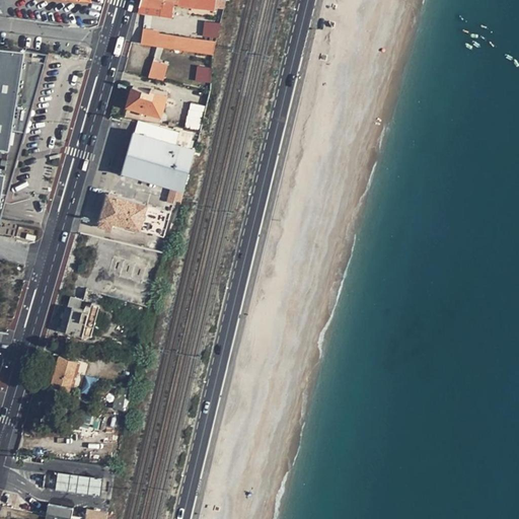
[(140,0),(140,5),(160,7),(159,14),(173,17),(175,1),(178,1),(177,5),(186,6),(187,3),(215,6),(214,0),(140,0)]
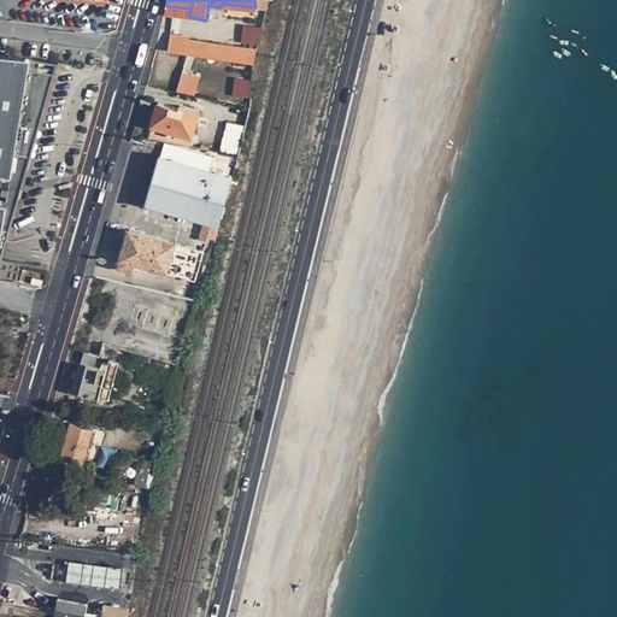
[(191,9),(166,6),(164,13),(189,17),(191,9)]
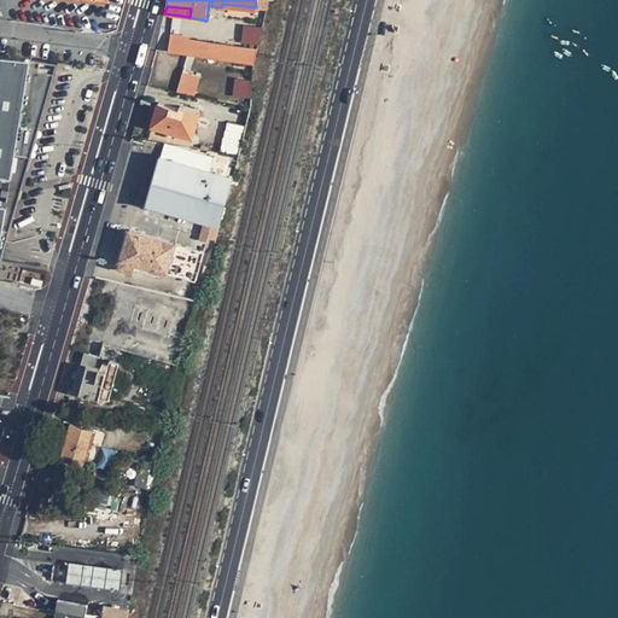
[(243,24),(240,44),(260,46),(262,28),(243,24)]
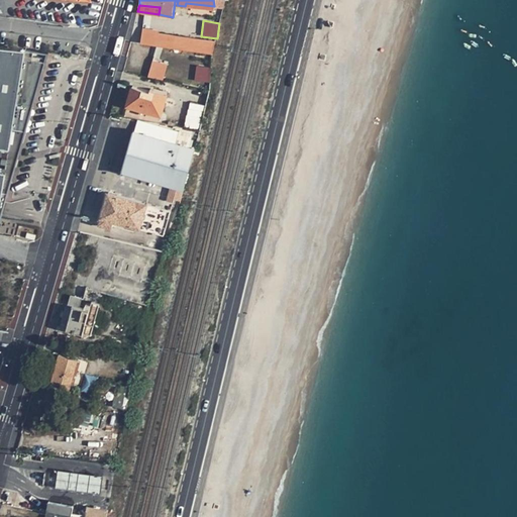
[(159,27),(142,26),(140,42),(212,52),(215,38),(159,30),(159,27)]
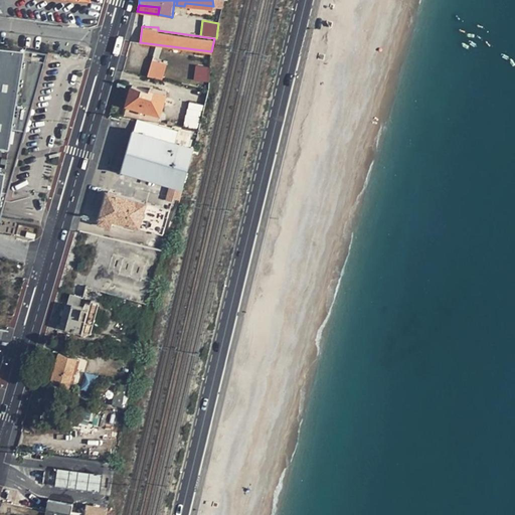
[(0,226),(3,227),(29,49),(0,44),(0,226)]
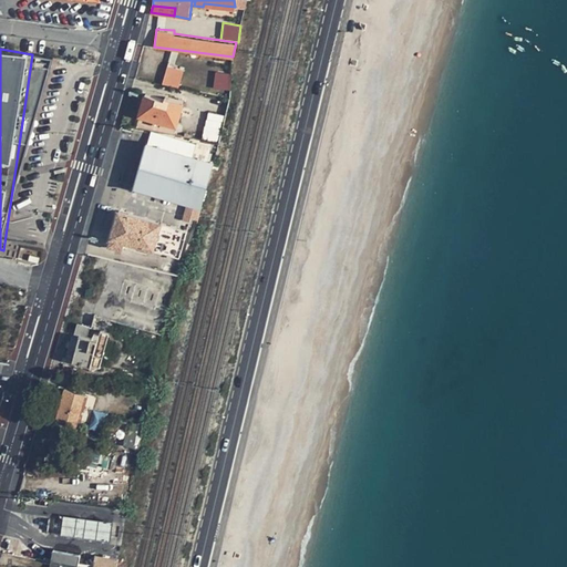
[(167,62),(162,82),(178,85),(184,68),(167,62)]
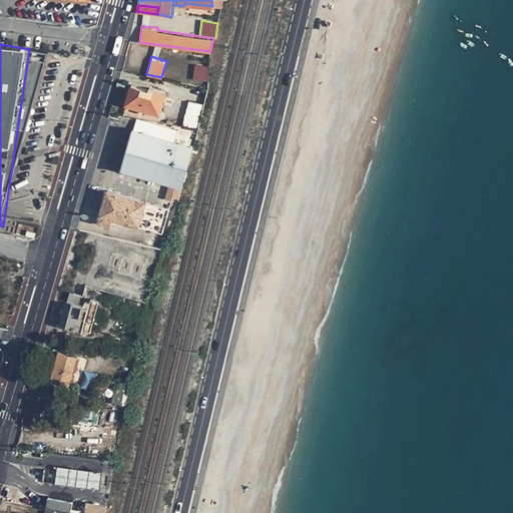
[(192,80),(208,81),(208,66),(193,65),(192,80)]
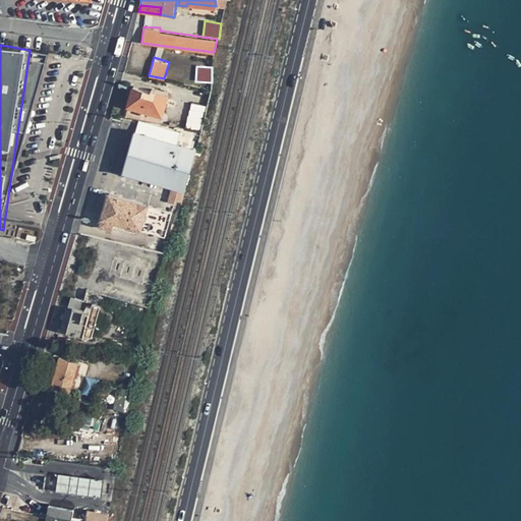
[(169,89),(152,82),(151,84),(132,81),(129,100),(127,105),(124,117),(159,123),(162,115),(165,106),(169,89)]
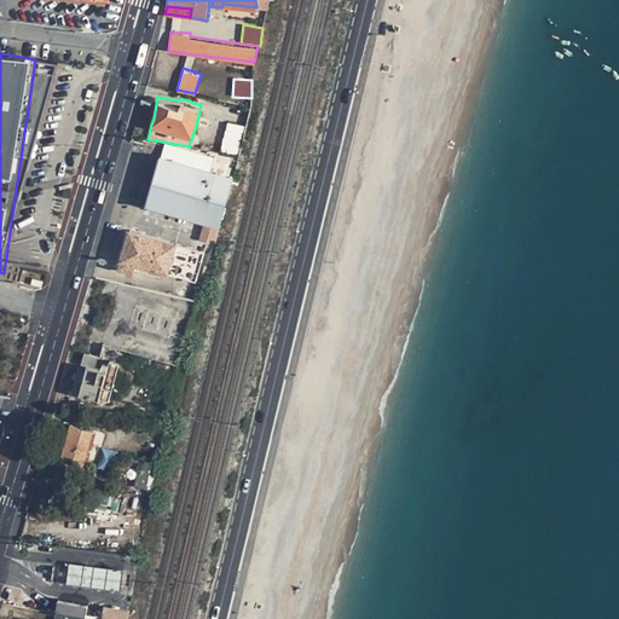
[(247,125),(226,120),(220,150),(241,154),(247,125)]
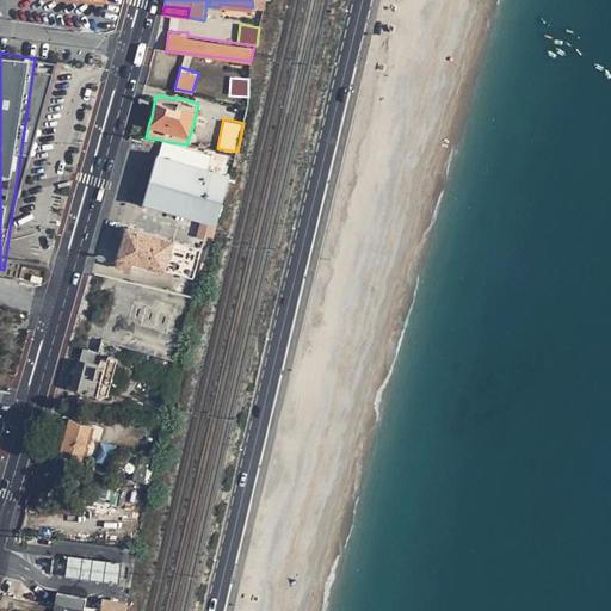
[(230,168),(162,149),(144,203),(201,218),(217,222),(230,168)]
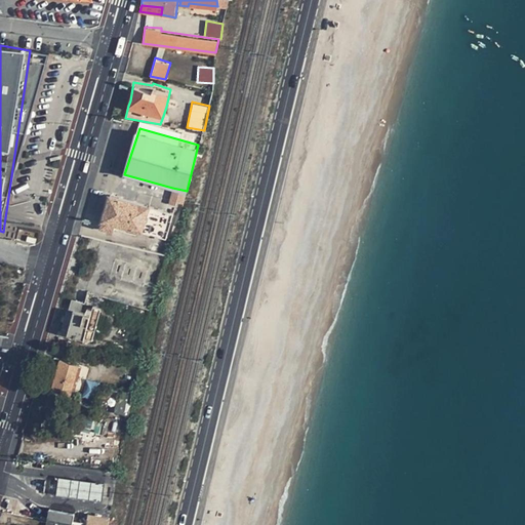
[(187,191),(172,188),(169,199),(183,202),(187,191)]
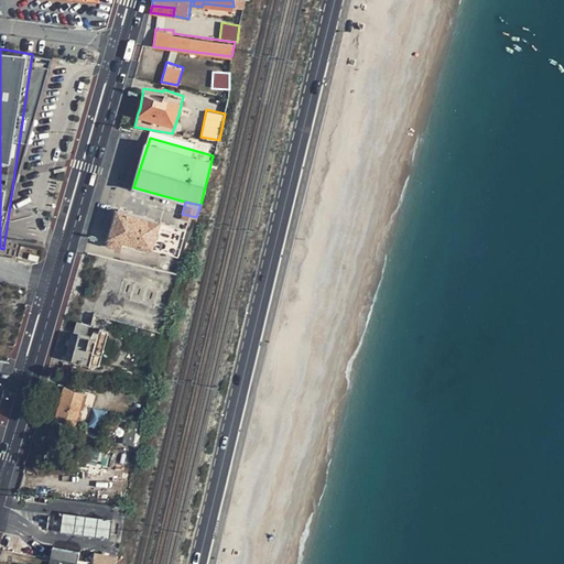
[(161,220),(118,208),(107,243),(122,248),(123,240),(153,248),(161,220)]
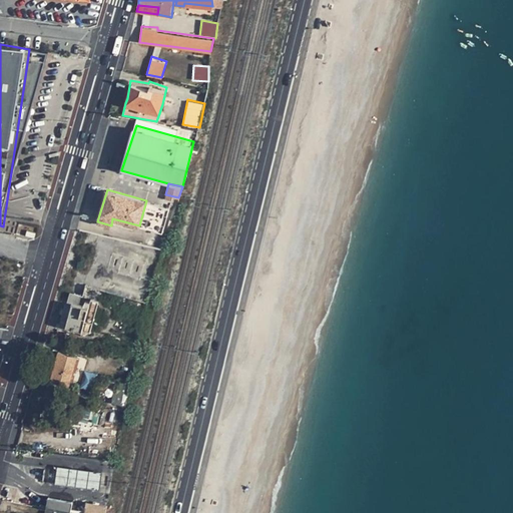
[(169,206),(146,200),(139,225),(162,232),(169,206)]
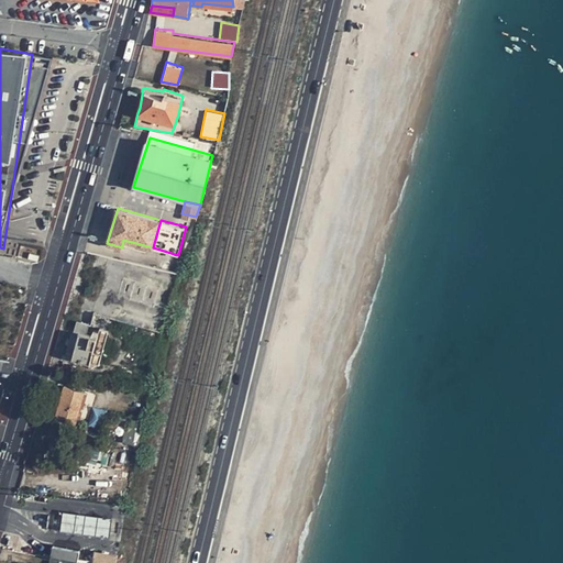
[(81,332),(73,331),(64,361),(77,365),(83,364),(89,366),(90,362),(98,364),(108,331),(99,329),(98,331),(90,329),(88,335),(85,334),(89,323),(85,322),(81,332)]
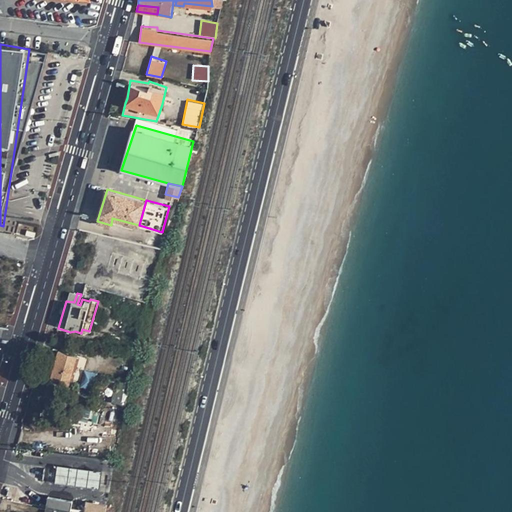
[(76,355),(58,350),(50,379),(69,384),(76,355)]
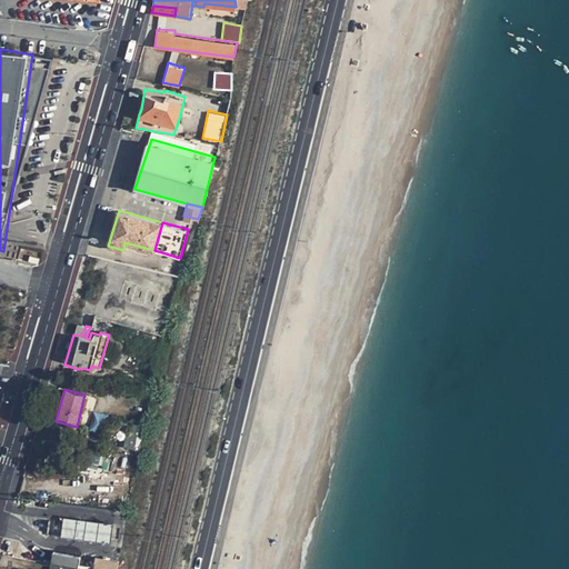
[(92,413),(90,432),(103,433),(106,415),(92,413)]
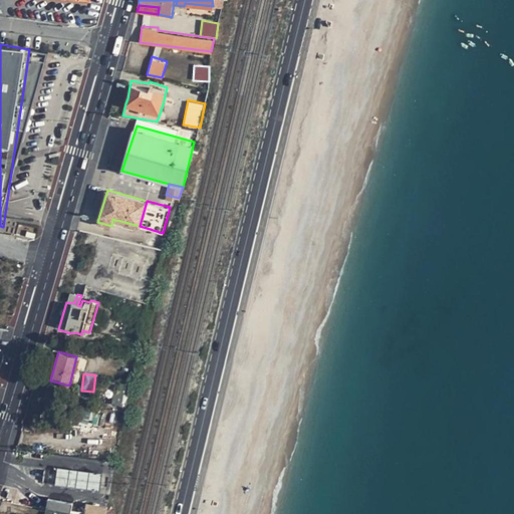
[(59,468),(58,483),(100,489),(102,474),(59,468)]
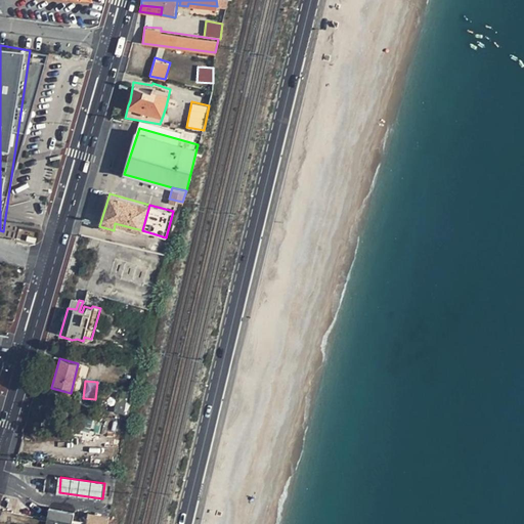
[(44,521),(59,523),(70,523),(71,522),(72,516),(46,511),(44,521)]
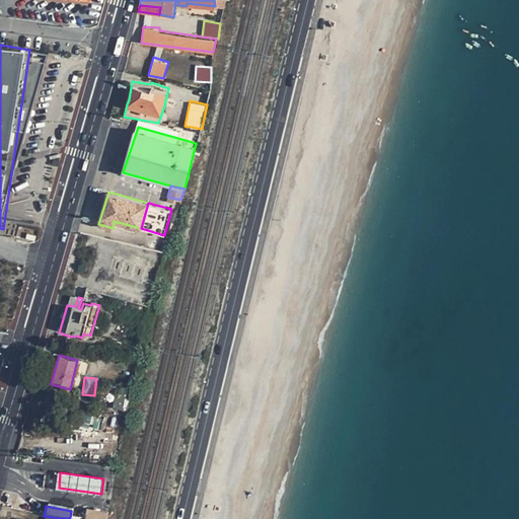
[(89,511),(85,510),(83,518),(105,518),(108,511),(93,508),(89,511)]
